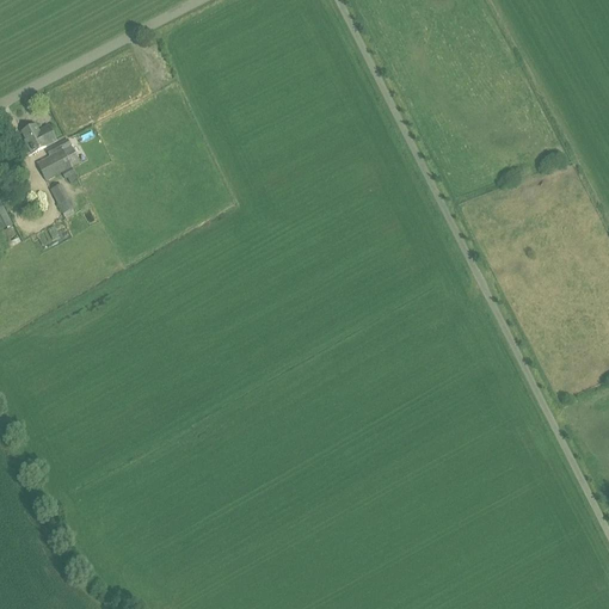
[(155,42),(146,45),(149,56),(159,54),(155,42)]
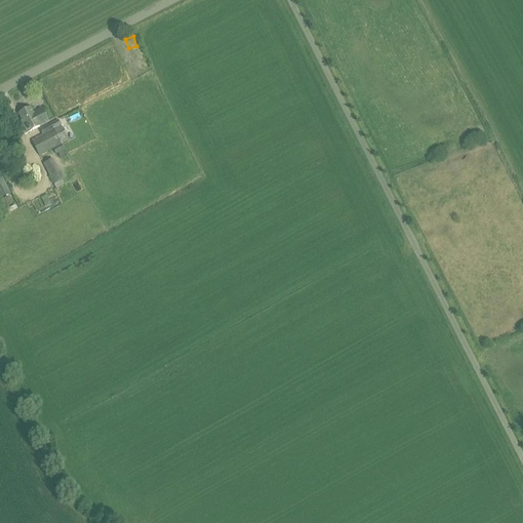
[(29,107),(17,112),(21,118),(19,119),(25,130),(38,124),(46,120),(40,107),(31,112),(29,107)]
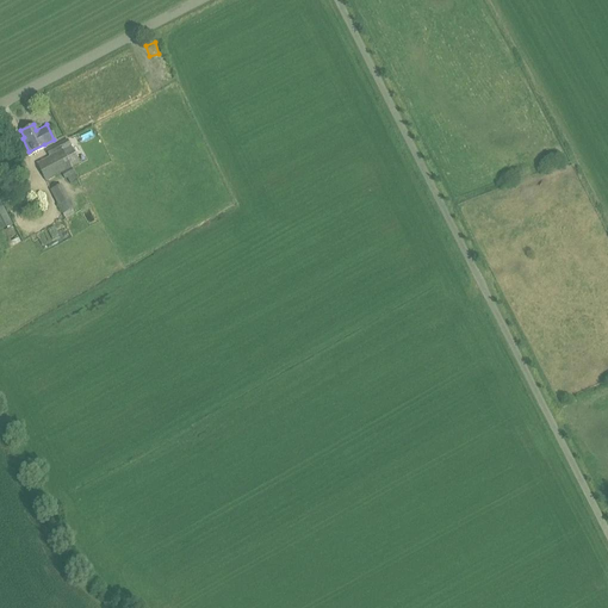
[(43,148),(47,155),(35,161),(43,179),(59,171),(62,177),(64,177),(67,180),(75,177),(69,166),(78,161),(68,144),(66,137),(43,148)]
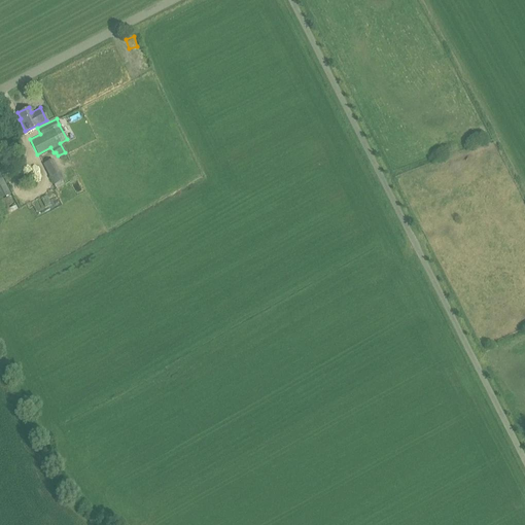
[(51,183),(61,179),(62,178),(51,158),(41,163),(51,183)]
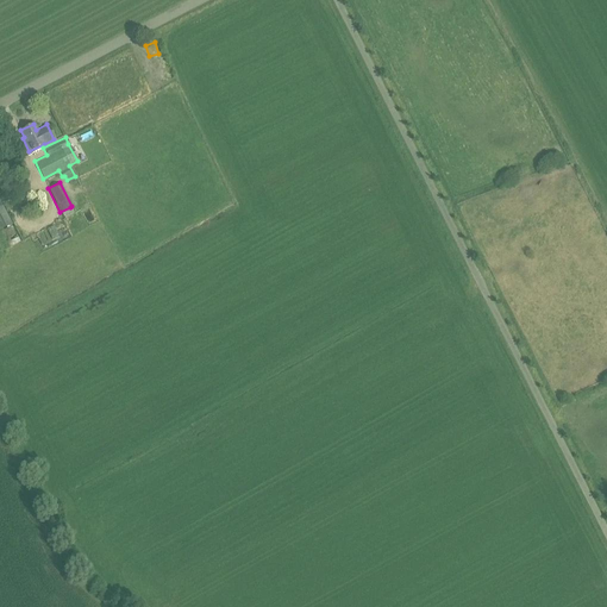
[(0,226),(10,221),(4,211),(0,204),(0,226)]
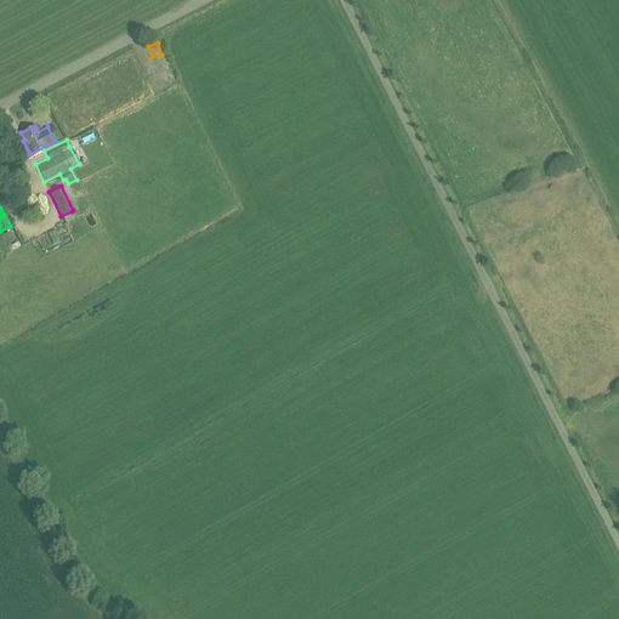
[(9,230),(0,234),(5,243),(13,237),(9,230)]
